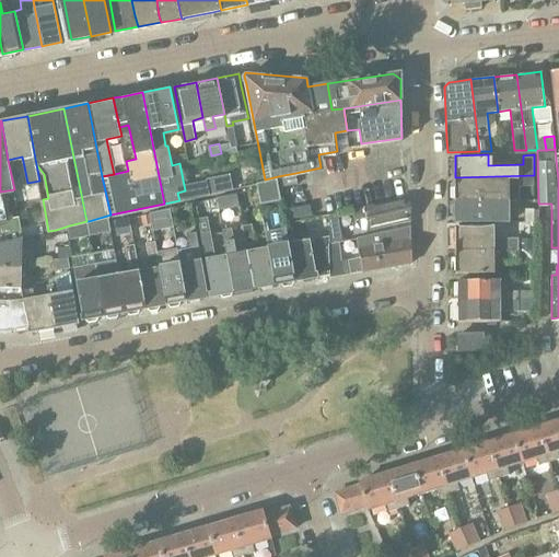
[(210,193),(221,190),(218,174),(207,177),(210,193)]
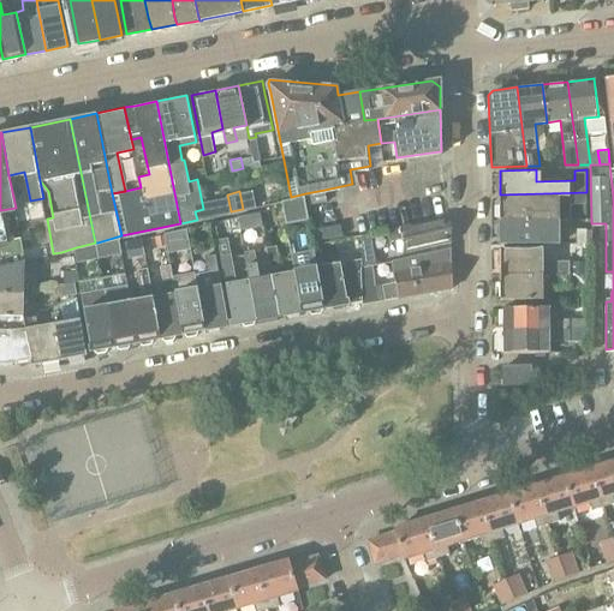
[(586,192),(500,195),(501,219),(558,217),(570,216),(570,202),(586,202),(586,192)]
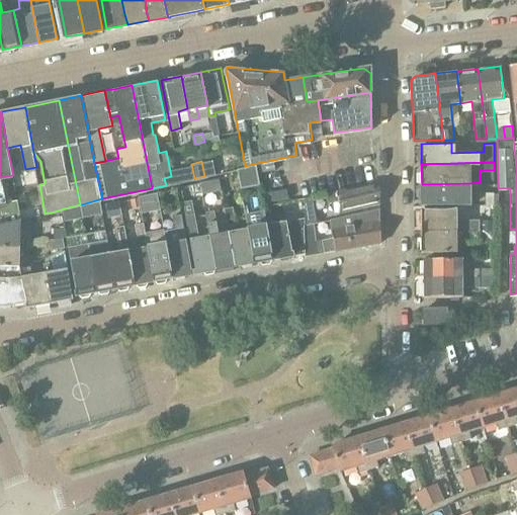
[(245,166),(238,167),(239,173),(241,185),(261,181),(259,171),(257,163),(245,166)]
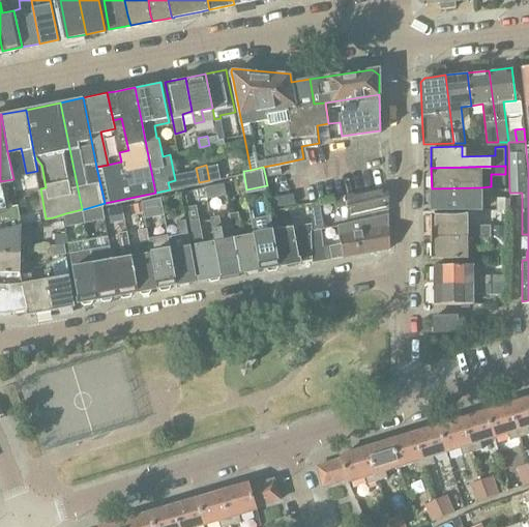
[(206,182),(209,195),(227,191),(224,178),(206,182)]
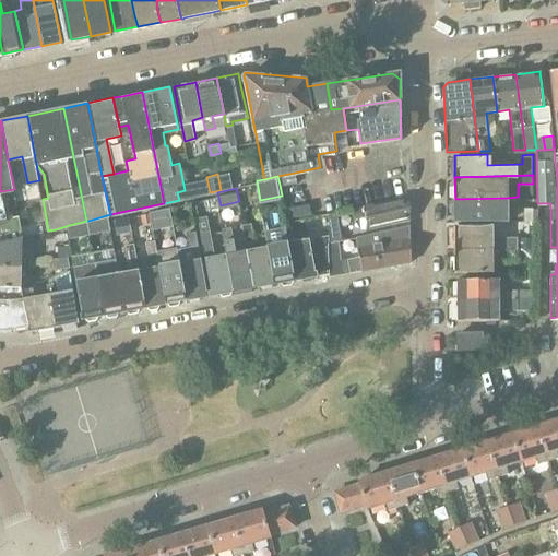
[(0,241),(22,238),(14,189),(0,191),(0,241)]
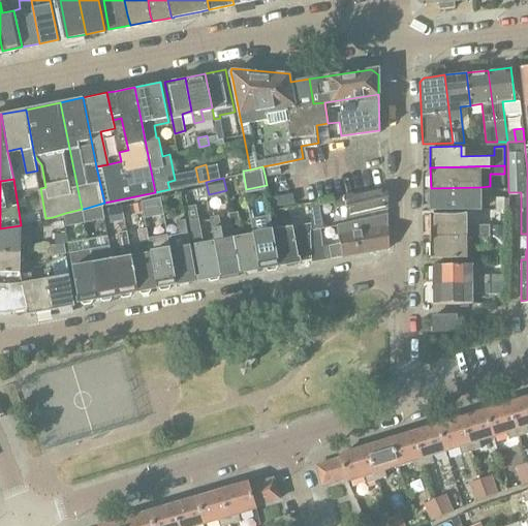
[(387,184),(385,184),(344,195),(334,197),(337,206),(346,204),(349,217),(386,207),(387,184)]
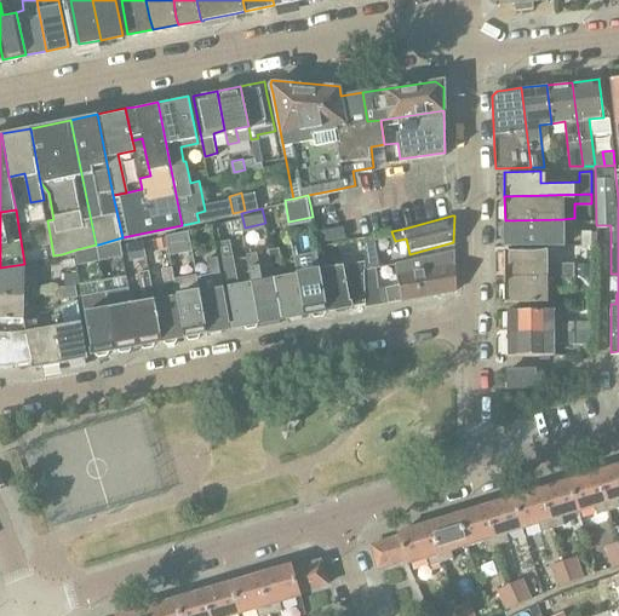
[(562,219),(505,220),(505,245),(565,243),(565,230),(562,230),(562,219)]
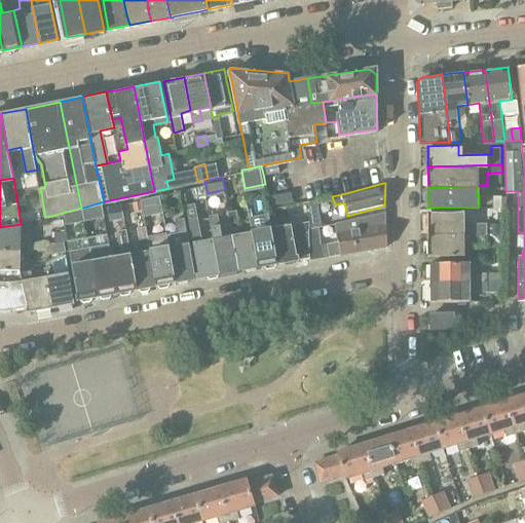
[(160,194),(141,198),(144,213),(163,210),(160,194)]
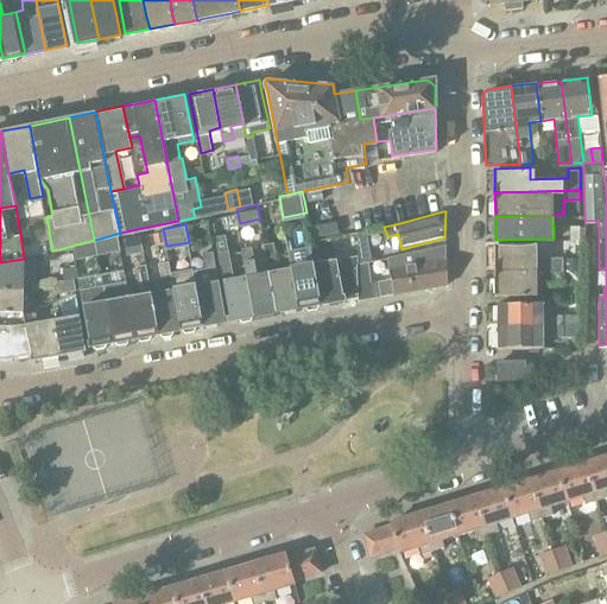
[(358,255),(358,262),(370,260),(371,259),(366,229),(359,230),(358,255)]
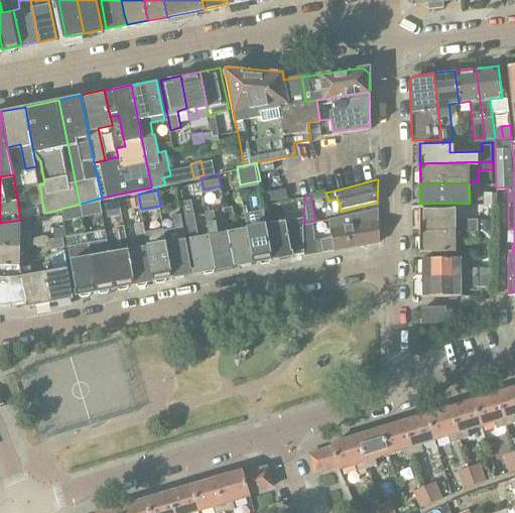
[(102,198),(82,204),(84,215),(104,211),(102,198)]
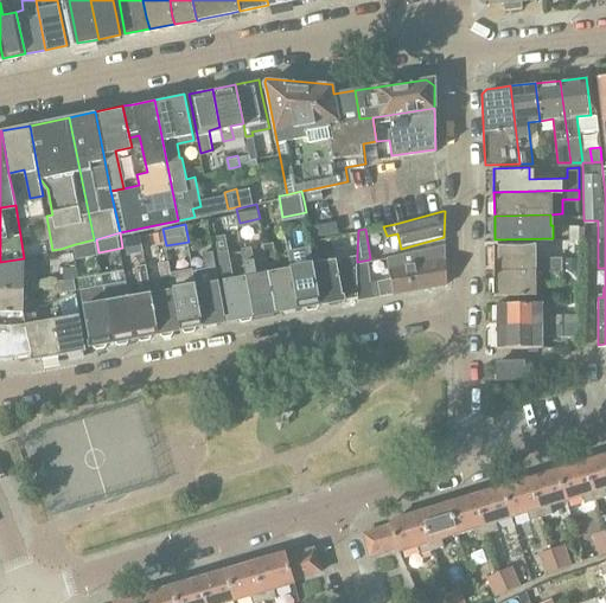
[(140,233),(125,237),(128,251),(142,249),(140,233)]
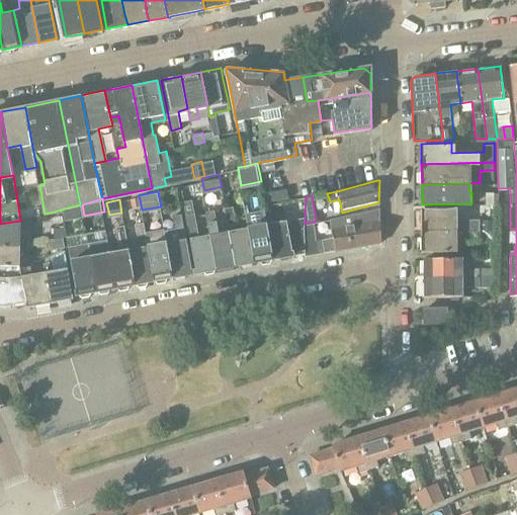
[(84,216),(82,204),(80,204),(64,208),(66,219),(66,220),(84,216)]
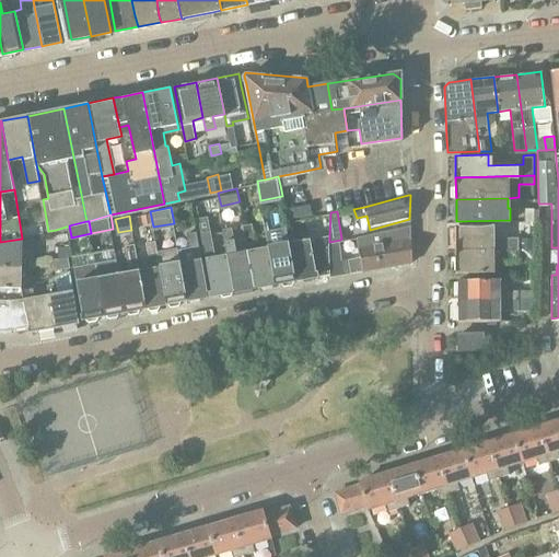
[(244,224),(246,236),(255,234),(253,222),(244,224)]
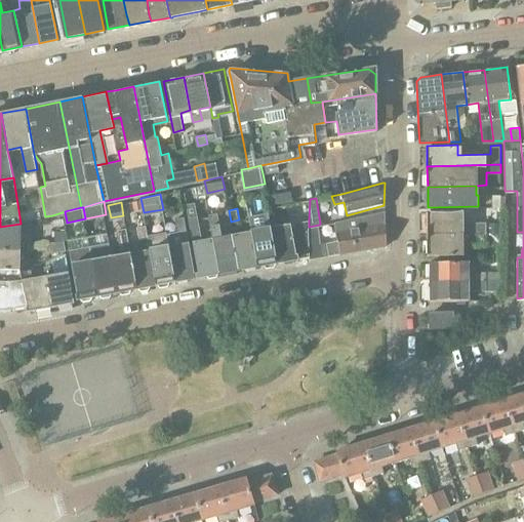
[(309,221),(291,224),(297,258),(310,256),(310,258),(386,244),(384,212),(384,210),(334,223),(337,241),(321,244),(319,225),(309,227),(309,221)]
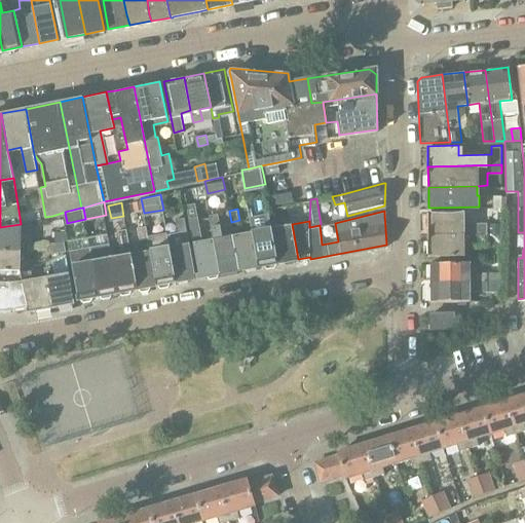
[(210,214),(214,237),(220,273),(223,272),(223,275),(232,273),(231,271),(239,269),(233,234),(231,222),(220,224),(219,212),(210,214)]
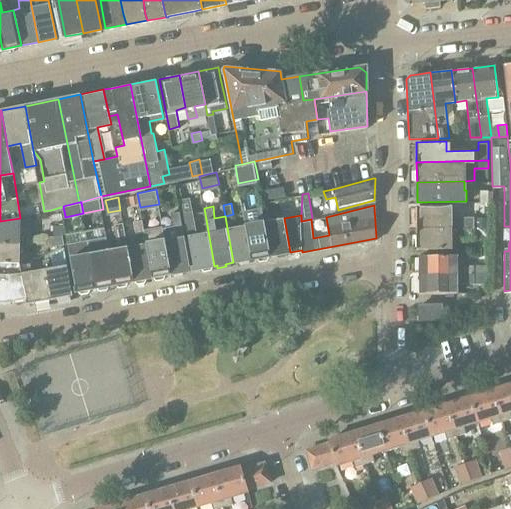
[(417,207),(417,228),(471,228),(471,217),(451,217),(451,207),(417,207)]
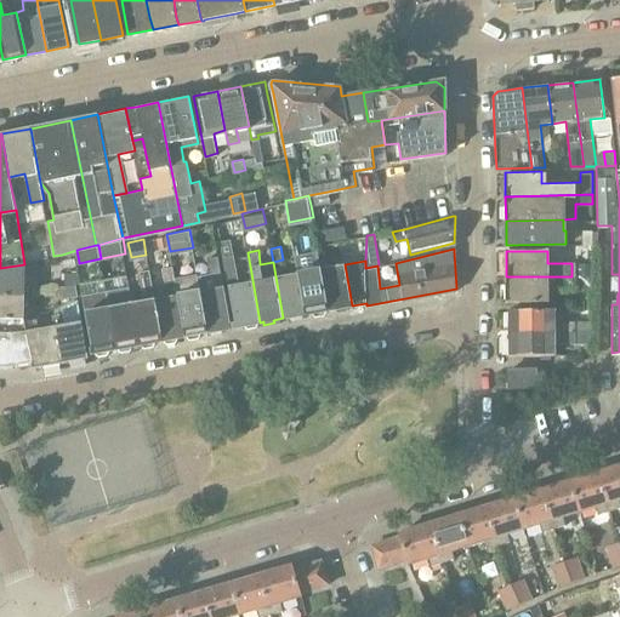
[(299,273),(307,314),(310,313),(311,315),(319,314),(319,312),(329,309),(322,268),(319,252),(307,253),(296,256),(299,273)]
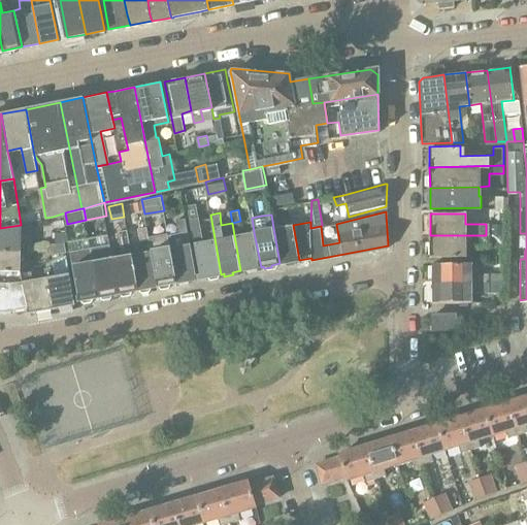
[(212,275),(221,274),(215,238),(203,241),(199,216),(190,218),(201,277),(204,277),(205,280),(212,279),(212,275)]
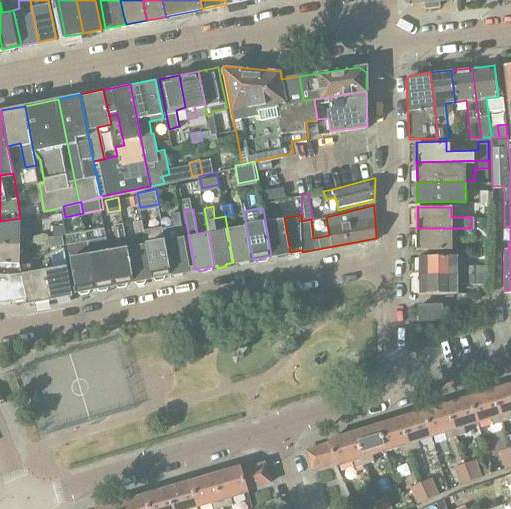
[(154,229),(156,241),(146,243),(152,277),(156,277),(157,279),(164,278),(165,275),(170,274),(163,227),(160,210),(152,212),(155,228),(154,229)]
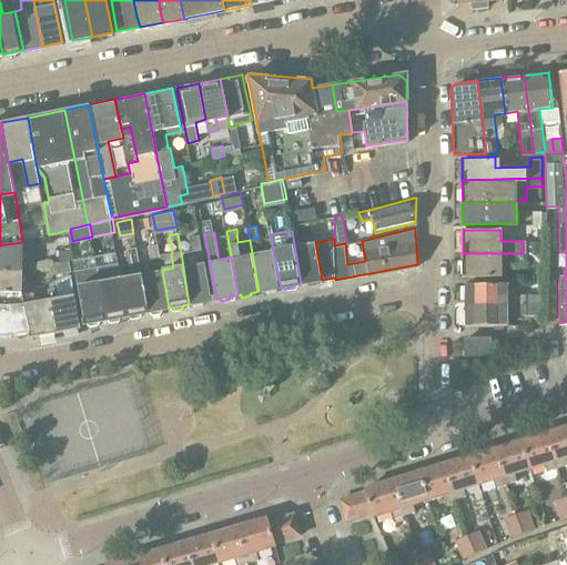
[(193,251),(181,252),(189,304),(193,303),(194,305),(202,304),(203,301),(211,300),(199,234),(190,235),(193,251)]
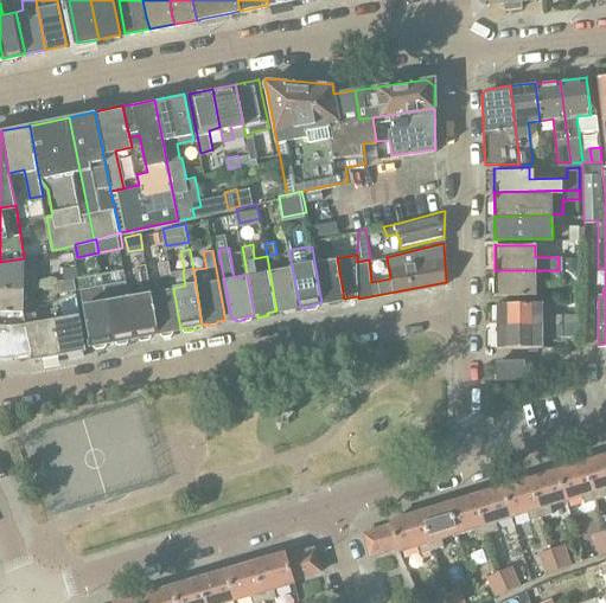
[(0,262),(0,283),(23,284),(24,258),(0,262)]
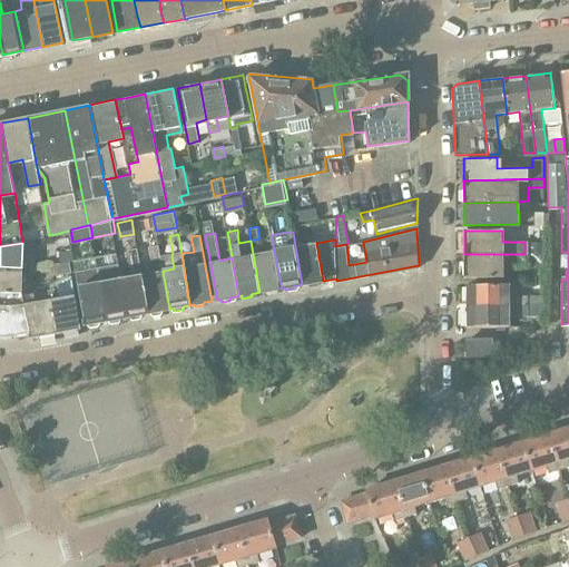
[(314,282),(323,281),(316,243),(295,246),(302,284),(305,284),(307,286),(314,285),(314,282)]
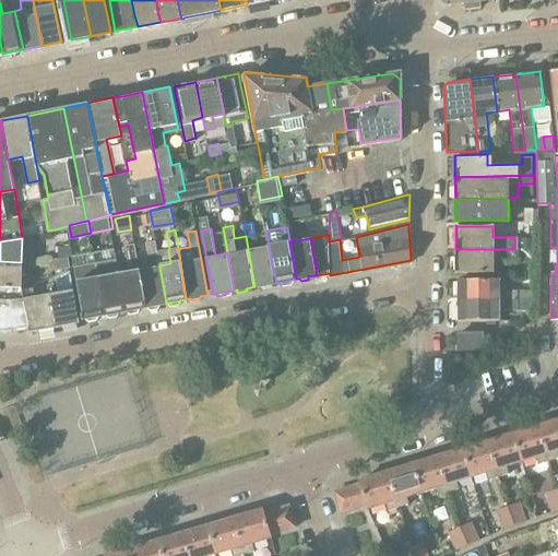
[(157,252),(155,239),(146,240),(149,253),(157,252)]
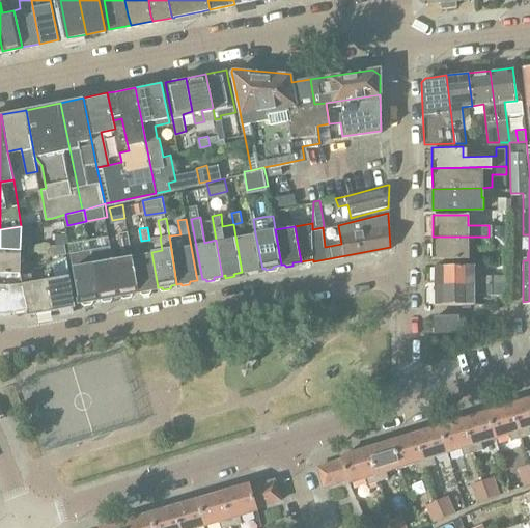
[(118,231),(123,257),(113,259),(118,295),(123,294),(124,296),(132,295),(132,293),(138,292),(133,255),(129,230),(118,231)]
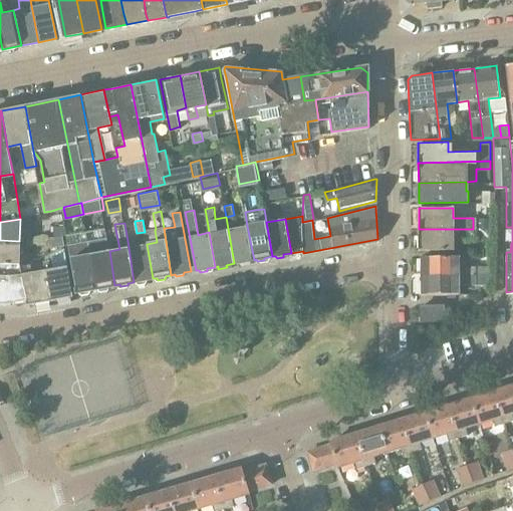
[(54,226),(54,236),(62,235),(67,234),(68,234),(66,226),(54,226)]
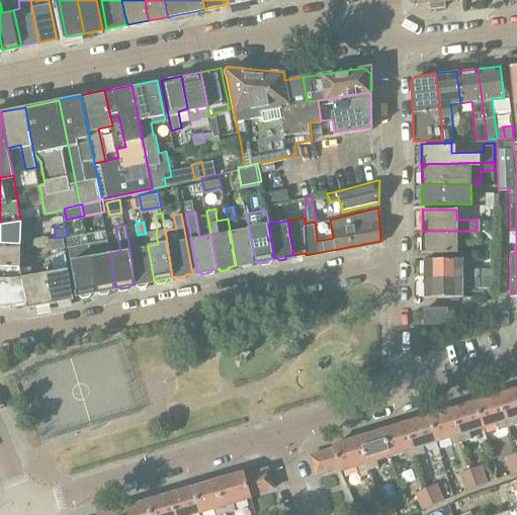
[(248,263),(256,262),(249,228),(230,231),(236,265),(239,265),(240,267),(248,265),(248,263)]
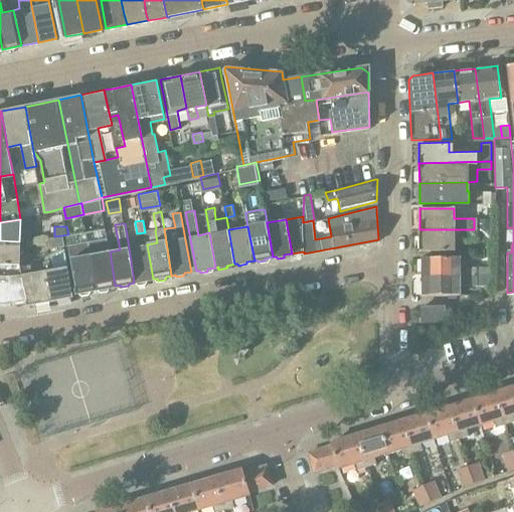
[(474,229),(419,229),(420,251),(453,251),(453,240),(474,240),(474,229)]
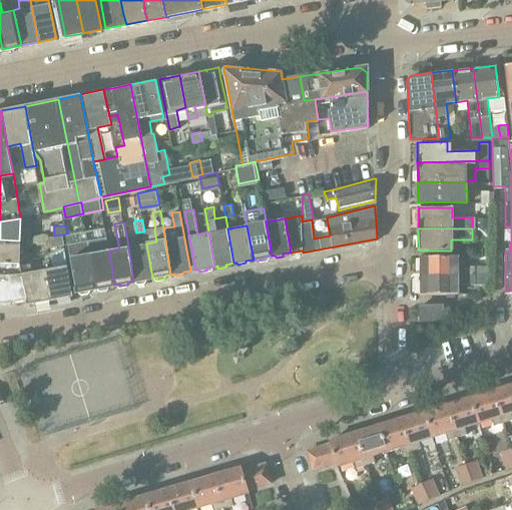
[(64,243),(62,234),(54,235),(48,236),(49,246),(64,243)]
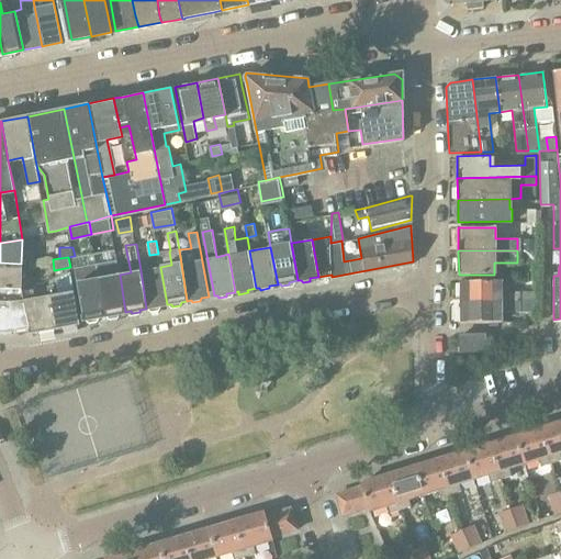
[(118,261),(97,265),(105,315),(109,315),(111,317),(119,316),(120,313),(125,312),(120,275),(118,261)]
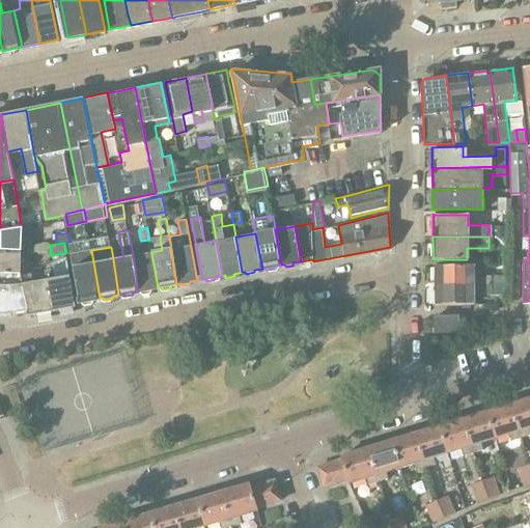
[(0,270),(19,271),(20,249),(0,248),(0,270)]
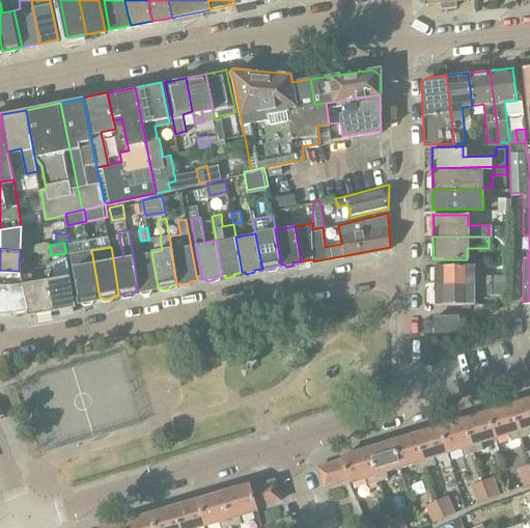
[(82,252),(85,264),(75,266),(81,301),(83,301),(85,304),(92,302),(93,299),(100,298),(91,250),(82,252)]
